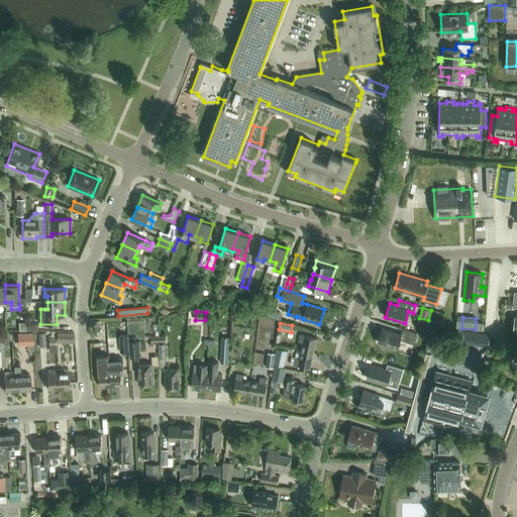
[(413,343),(416,332),(402,328),(400,334),(382,328),(378,342),(397,348),(400,339),(413,343)]
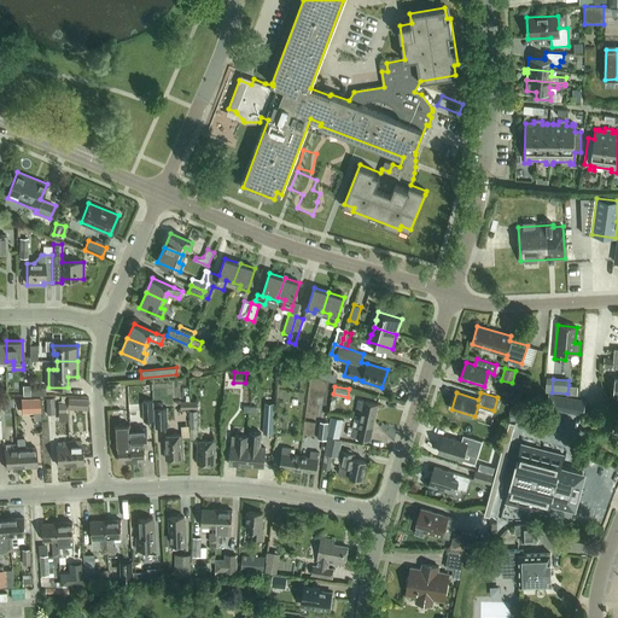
[(582,415),(586,401),(549,394),(547,408),(582,415)]
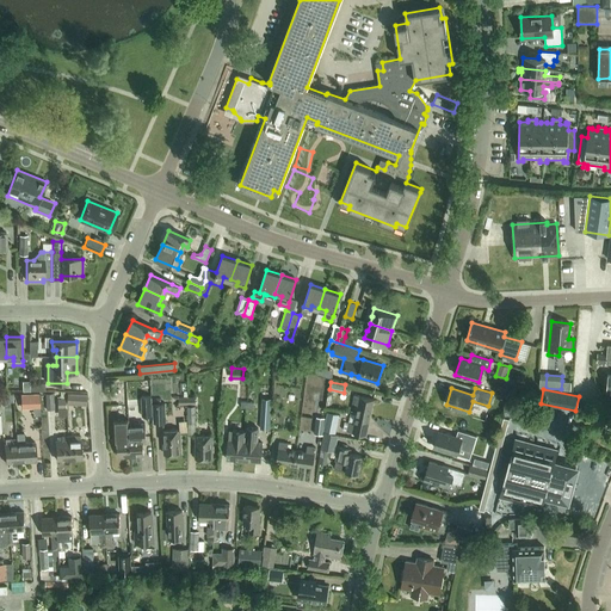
[(39,393),(20,394),(22,407),(34,407),(41,407),(39,393)]
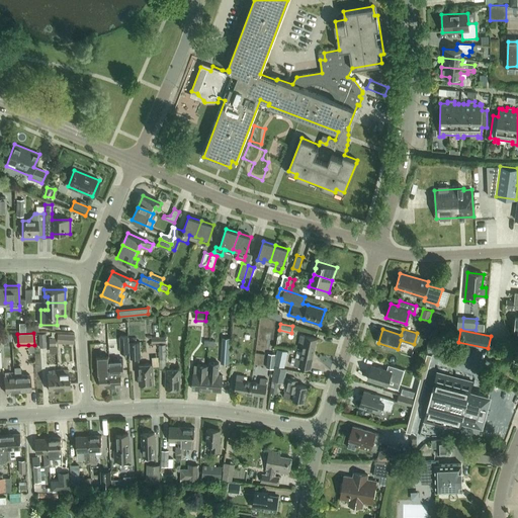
[(57,333),(57,342),(74,343),(74,334),(57,333)]
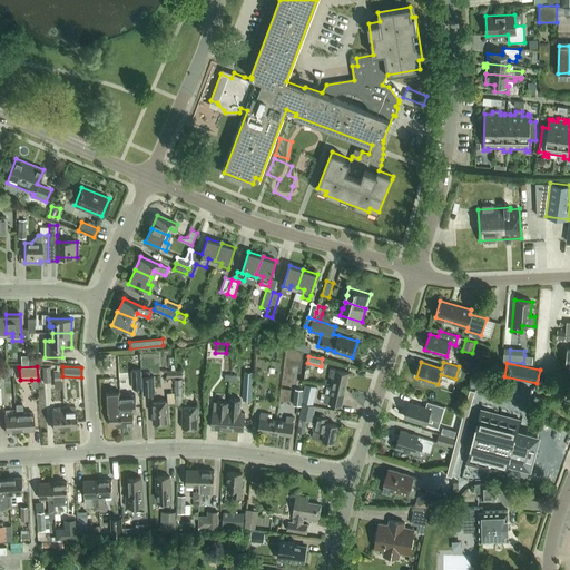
[(335,377),(333,386),(345,389),(349,372),(331,369),(330,376),(335,377)]
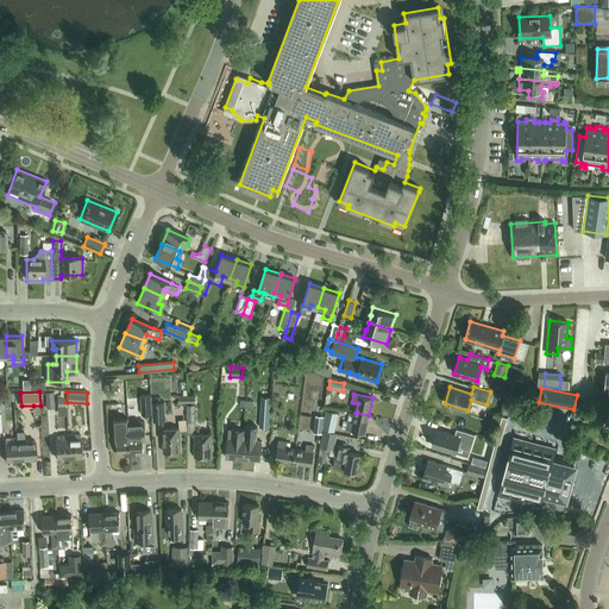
[(259,426),(269,427),(270,397),(261,396),(259,426)]
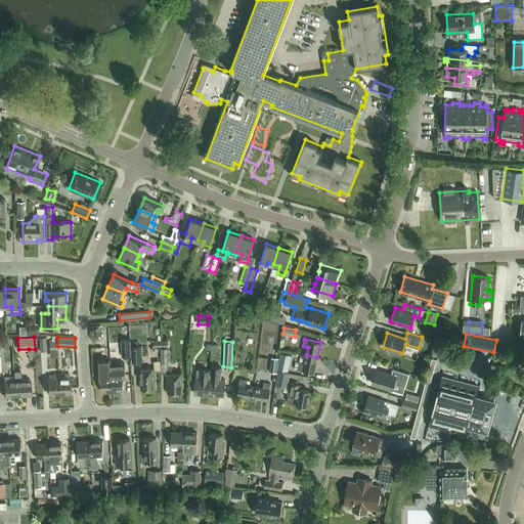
[(131,346),(132,362),(142,362),(142,345),(131,346)]
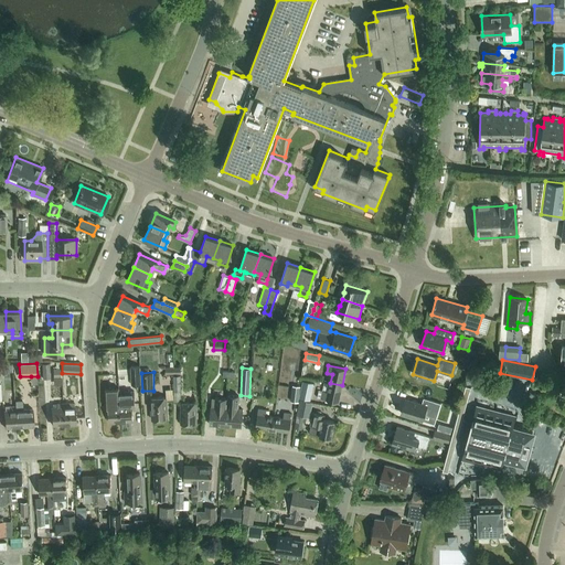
[(130,373),(131,388),(141,388),(140,373),(130,373)]
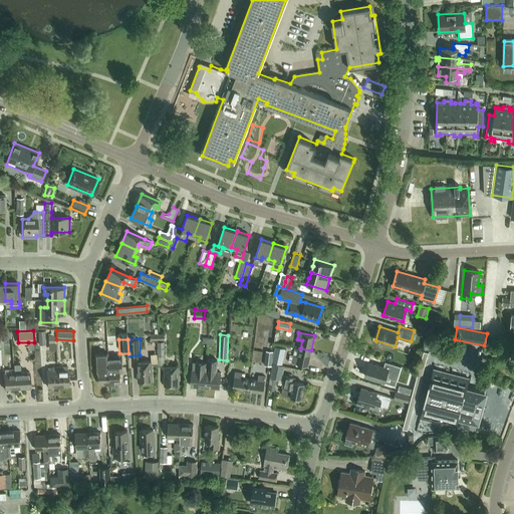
[(311,350),(300,348),(298,356),(293,355),(292,362),(308,365),(311,350)]
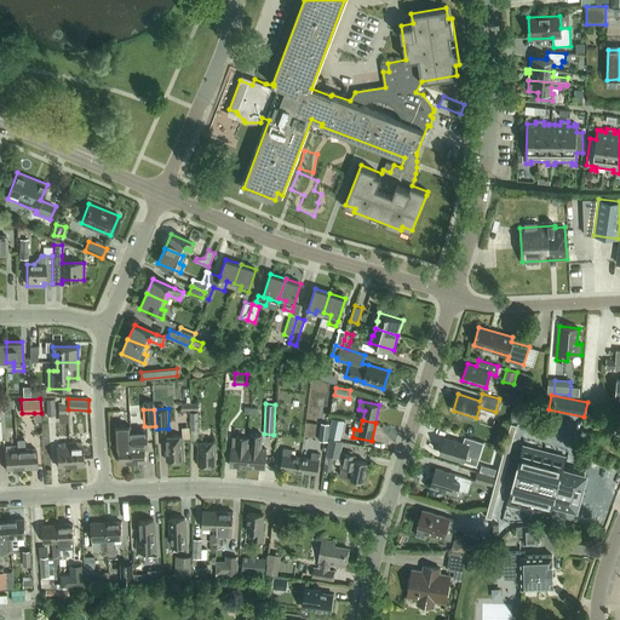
[(321,423),(319,440),(327,441),(329,424),(321,423)]
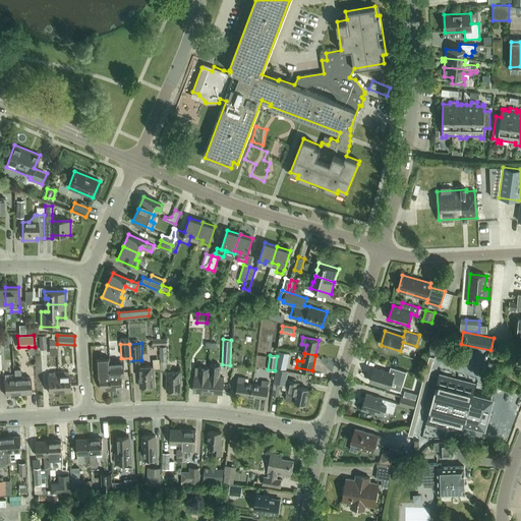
[(278,357),(276,368),(286,370),(288,359),(278,357)]
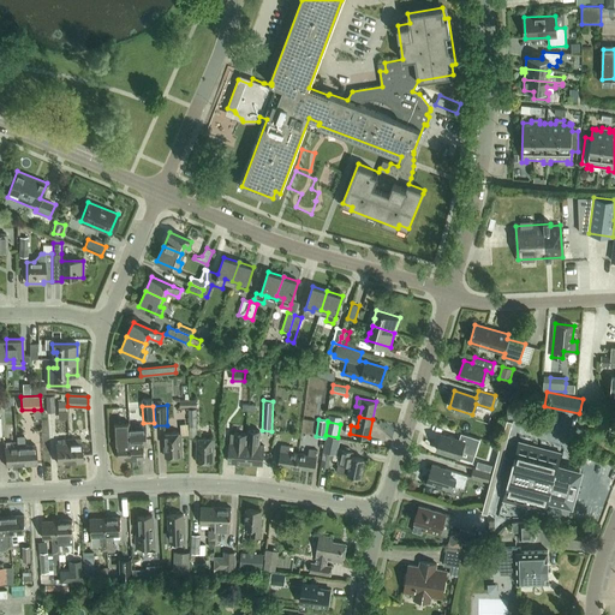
[(130,423),(117,423),(118,440),(119,460),(132,459),(130,427),(130,423)]
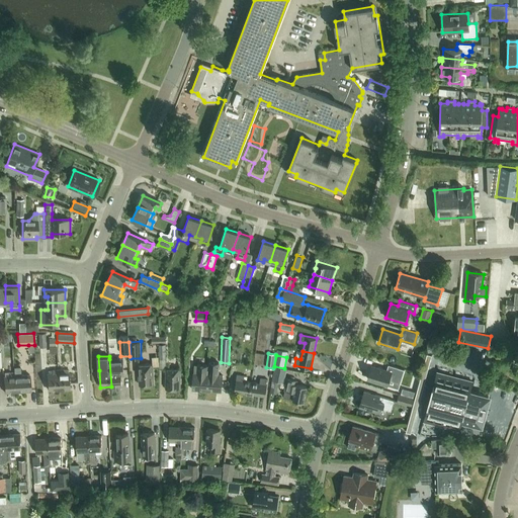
[(122,359),(109,359),(111,386),(121,385),(120,370),(123,370),(122,359)]
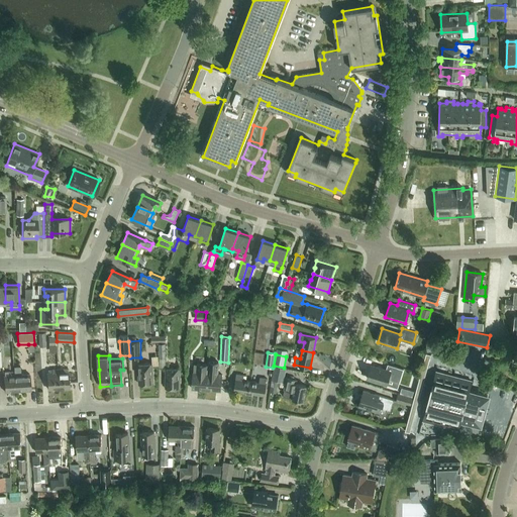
[(207,370),(205,389),(220,390),(221,374),(217,374),(218,363),(208,362),(207,369),(207,370)]
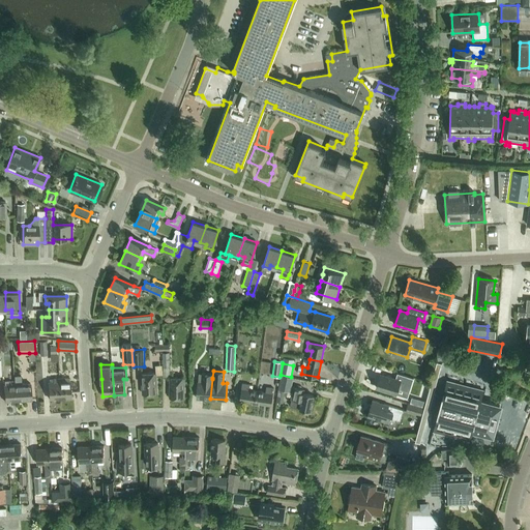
[(143,393),(157,393),(156,373),(142,374),(143,393)]
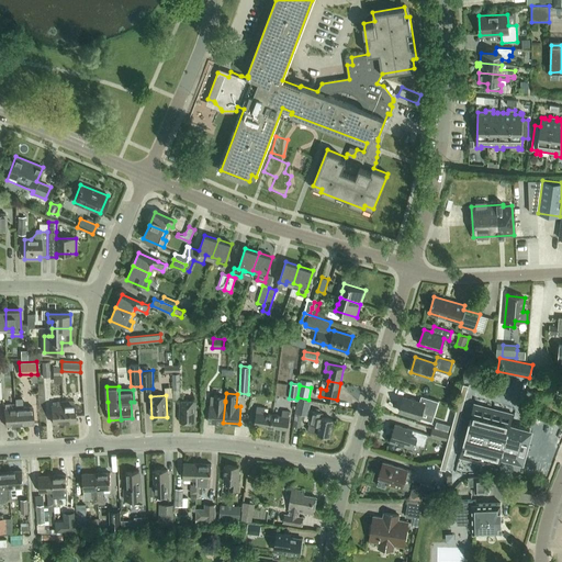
[(428,413),(431,400),(422,396),(419,403),(403,398),(398,412),(420,418),(423,412),(428,413)]
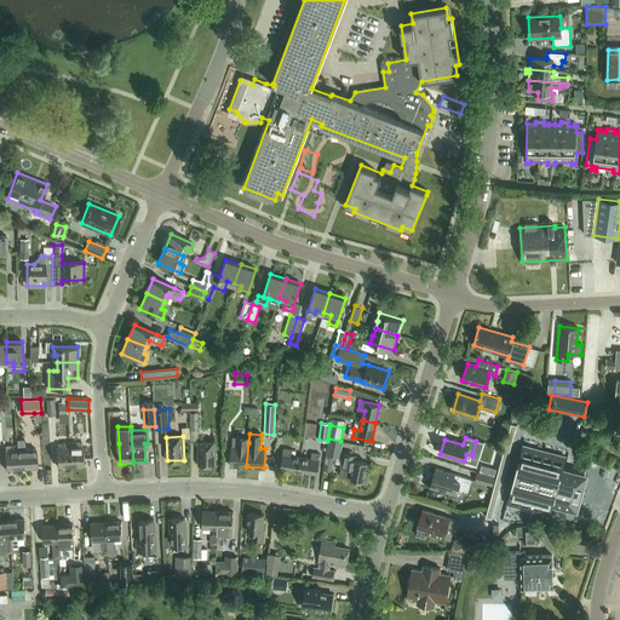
[(363,481),(367,463),(355,460),(356,455),(340,452),(343,442),(329,438),(326,455),(342,459),(340,466),(339,476),(350,477),(363,481)]
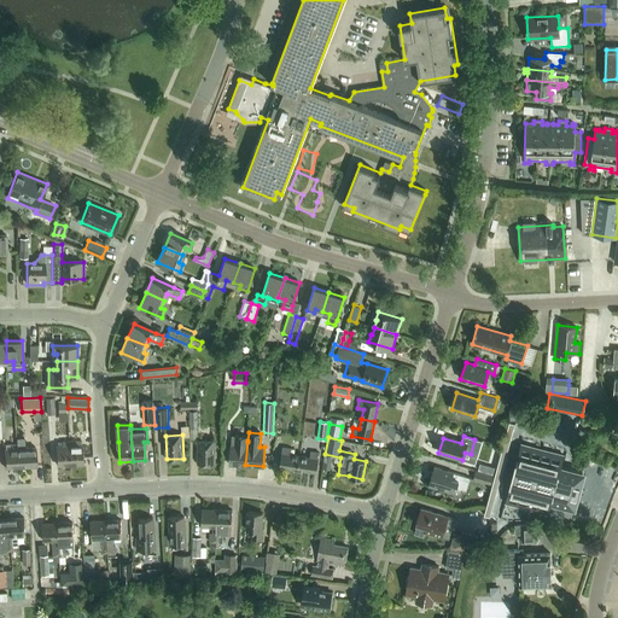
[(511,438),(505,437),(484,516),(490,517),(511,438)]
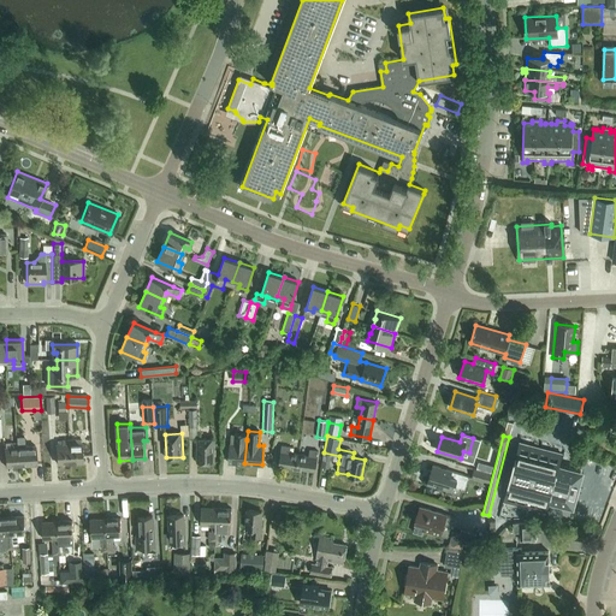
[(503,501),(546,511),(549,501),(570,507),(580,469),(560,465),(564,446),(521,436),(503,501)]
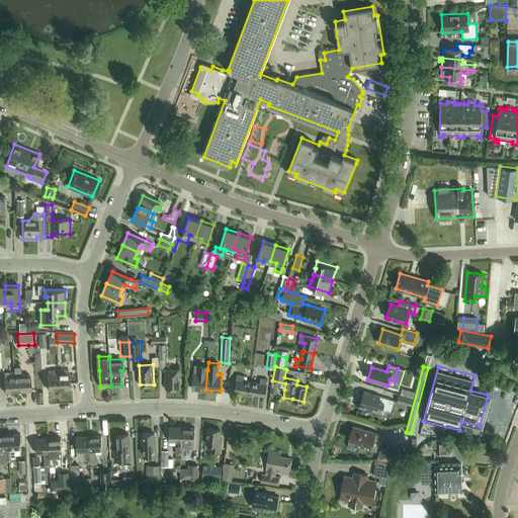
[(179,389),(180,368),(166,368),(166,389),(179,389)]
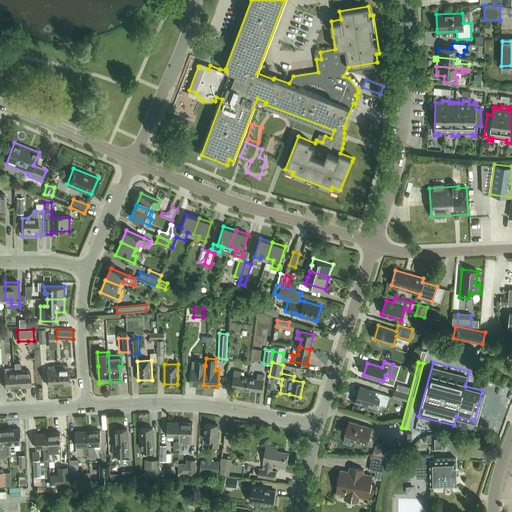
[(195,364),(194,385),(203,385),(205,366),(205,365),(195,364)]
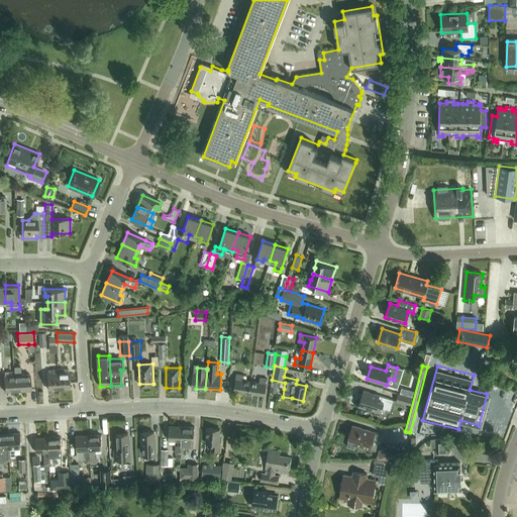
[(47,390),(59,389),(57,369),(52,370),(52,373),(46,373),(47,390)]
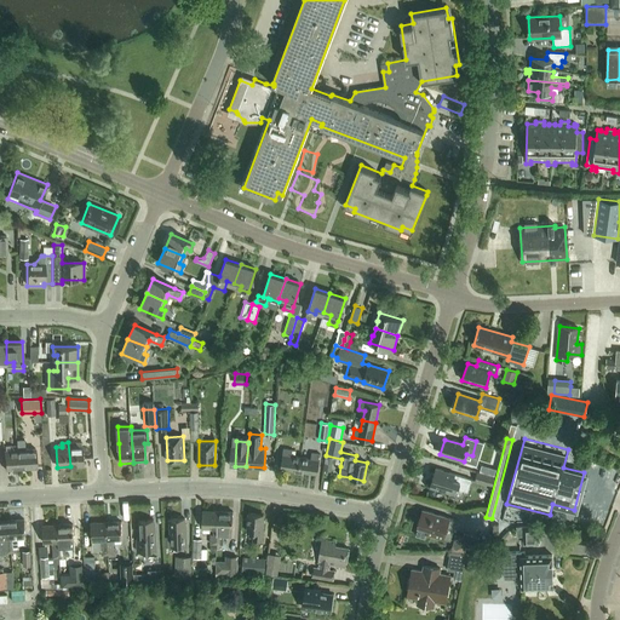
[(68,442),(70,466),(82,465),(81,446),(75,446),(75,442),(68,442)]
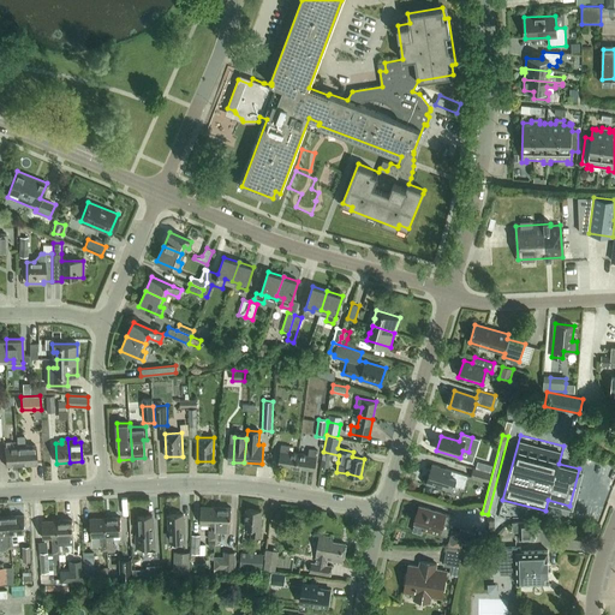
[(5,466),(17,465),(16,442),(10,442),(10,447),(4,447),(5,466)]
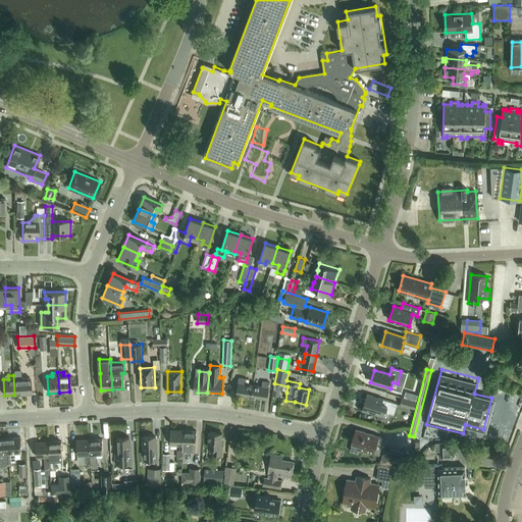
[(14,395),(25,395),(31,395),(30,377),(18,378),(18,375),(13,375),(14,395)]
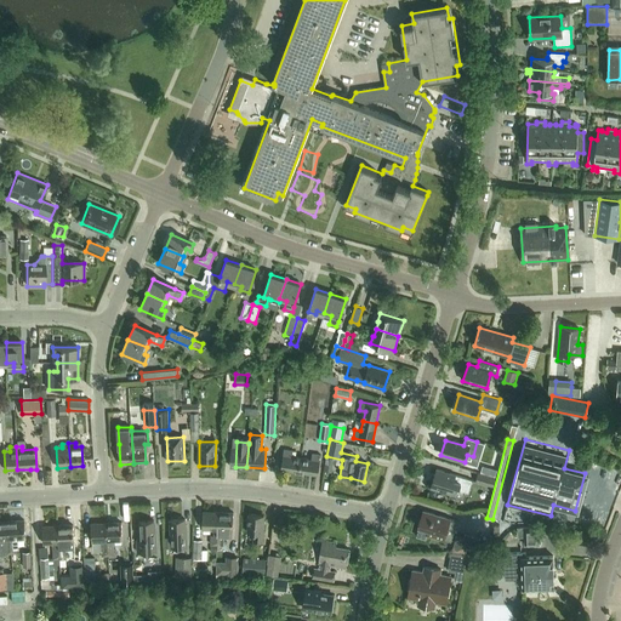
[(296,451),(292,451),(292,450),(284,449),(280,469),(298,472),(301,457),(295,456),(296,451)]
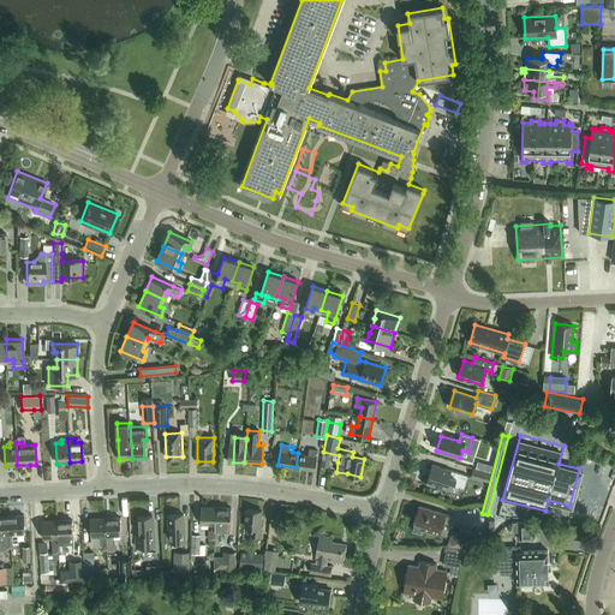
[(296,467),(315,471),(317,451),(309,449),(308,454),(298,453),(296,467)]
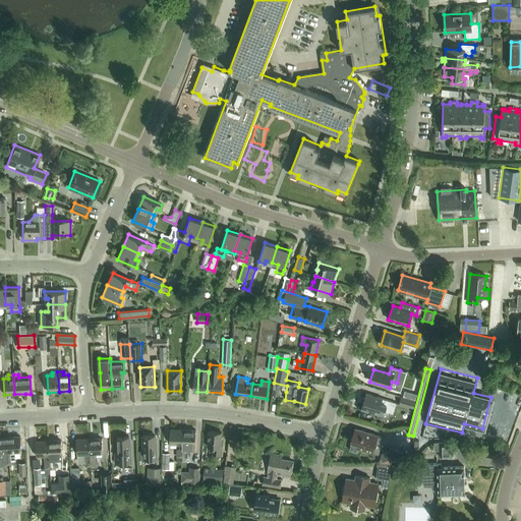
[(396,403),(365,394),(361,409),(386,416),(388,415),(389,412),(393,413),(396,403)]
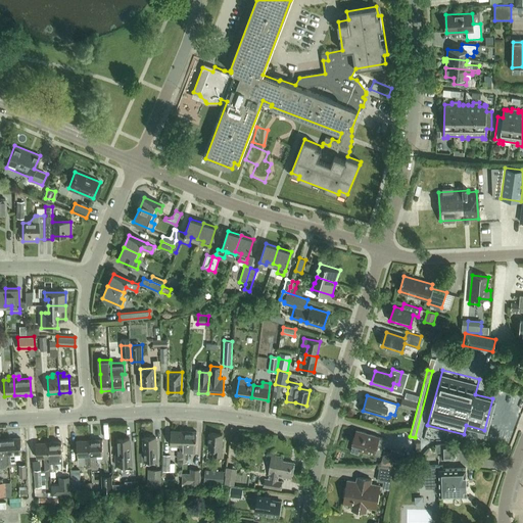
[(418,403),(402,398),(400,406),(416,411),(418,403)]
